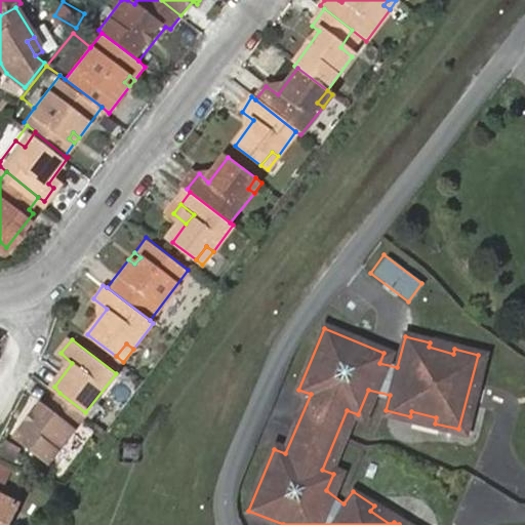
[(85,412),(59,393),(51,403),(47,400),(21,434),(51,457),(85,412)]
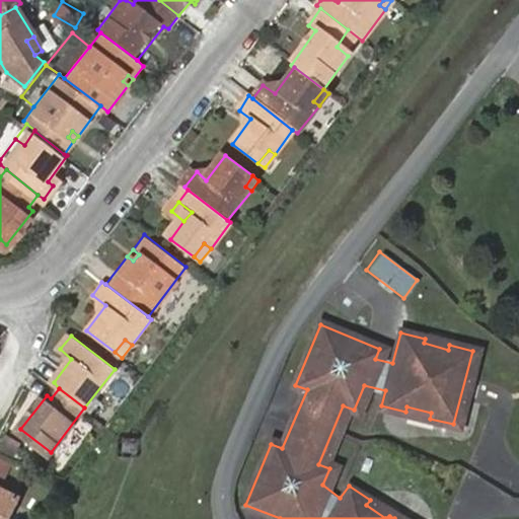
[(0,473),(8,476),(13,463),(0,458),(0,473)]
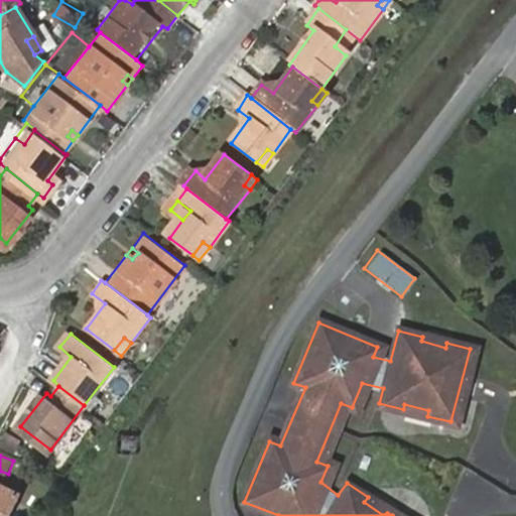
[(0,515),(7,515),(19,491),(0,482),(0,515)]
